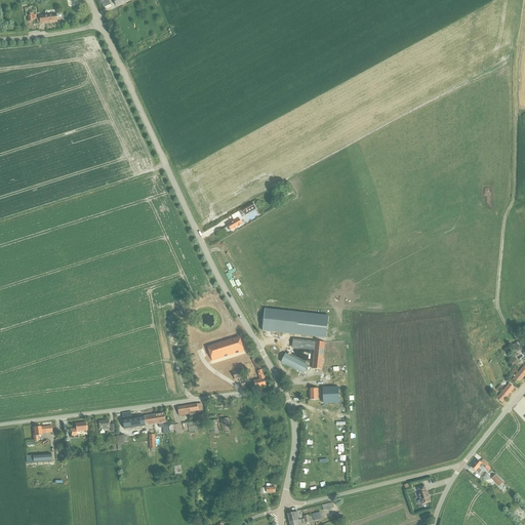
[(28,16),(28,23),(33,22),(32,21),(37,19),(37,24),(57,22),(56,17),(59,17),(61,16),(62,15),(62,14),(61,14),(59,13),(56,14),(46,15),(46,12),(39,13),(39,16),(36,16),(36,15),(33,15),(33,12),(29,12),(29,15),(28,16)]
